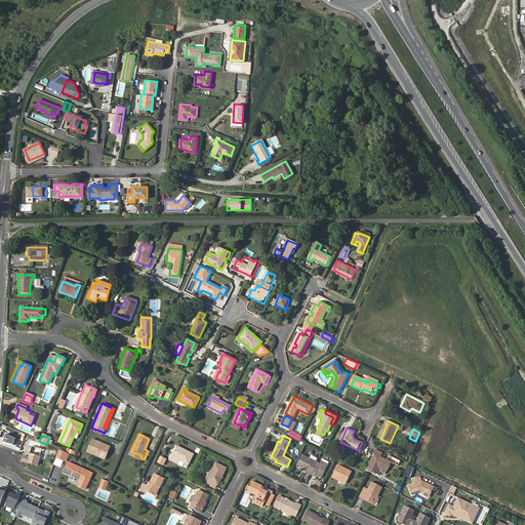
[(105,458),(111,446),(92,439),(89,448),(93,449),(94,451),(93,454),(105,458)]
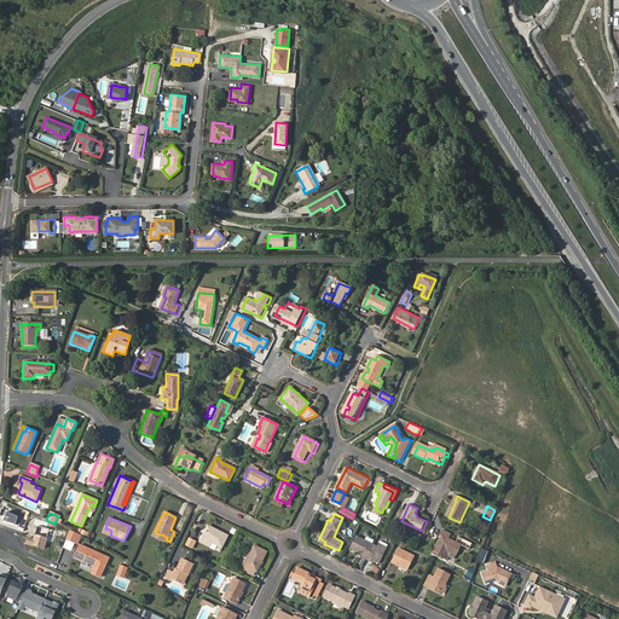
[(207,525),(201,537),(203,538),(209,527),(218,532),(218,531),(207,525)]
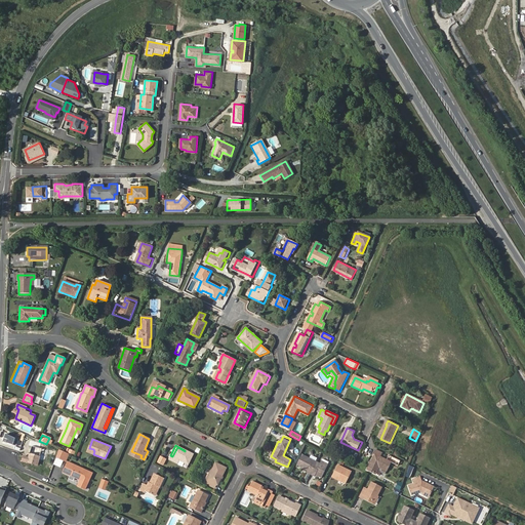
[(41,449),(31,446),(29,458),(24,456),(23,461),(28,462),(37,466),(41,449)]
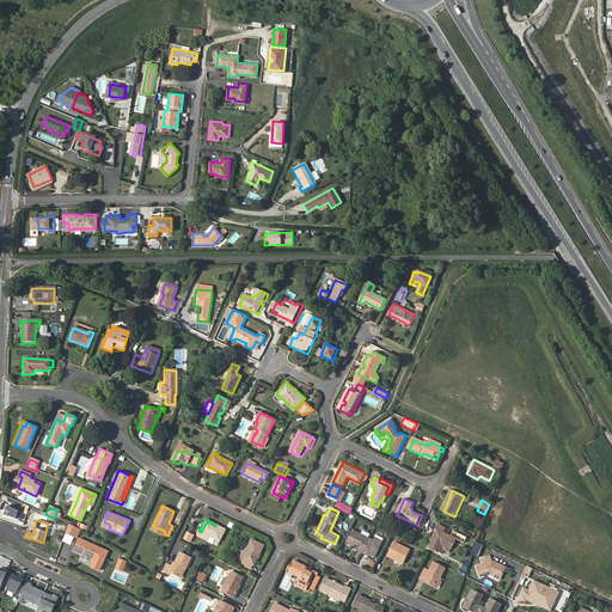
[(201,532),(199,531),(196,536),(207,540),(209,537),(219,542),(225,530),(215,525),(215,526),(207,521),(201,532)]
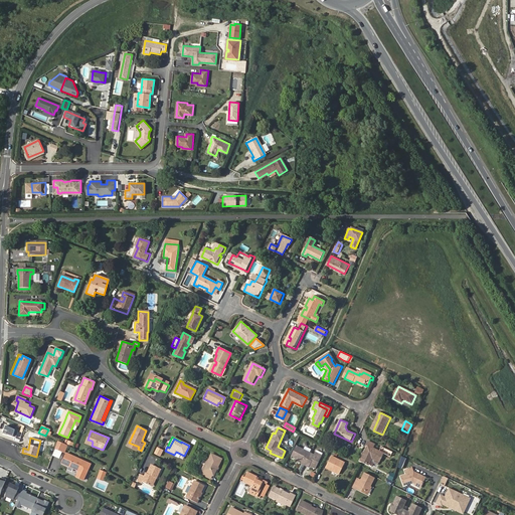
[(366,446),(363,452),(364,452),(363,455),(362,454),(360,460),(368,464),(371,457),(379,460),(383,452),(373,447),(374,444),(367,441),(365,445),(366,446)]
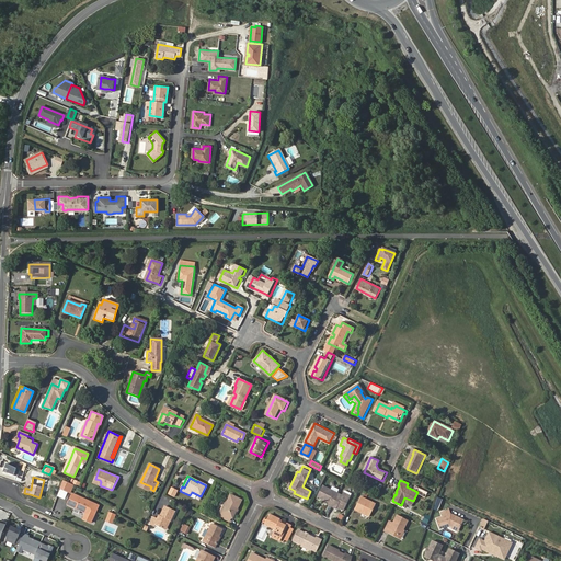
[(70,484),(64,481),(60,488),(68,491),(70,484)]
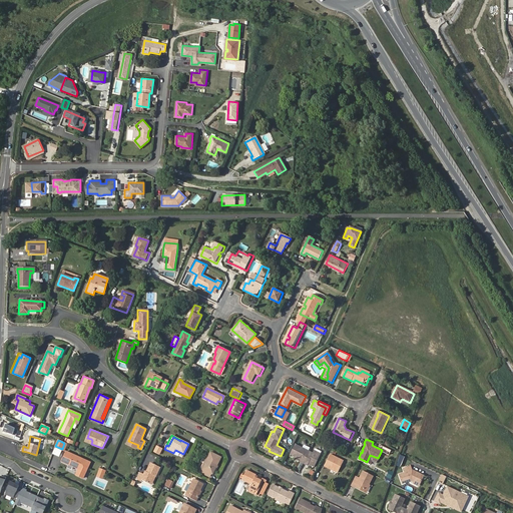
[(309,463),(312,465),(315,466),(321,455),(315,452),(314,453),(296,444),(291,454),(296,456),(299,458),(303,460),(302,462),(308,465),(309,463)]
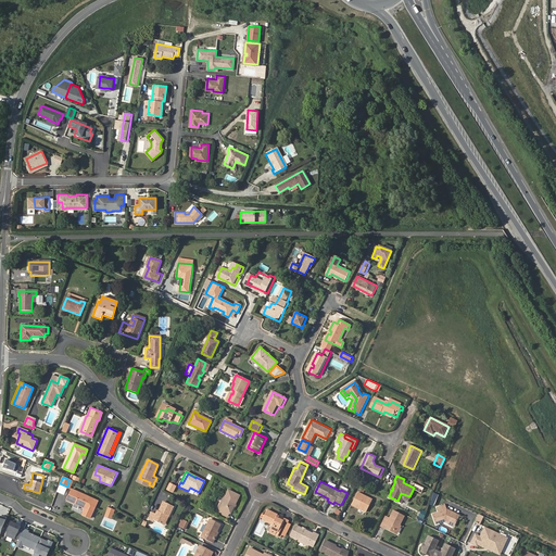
[(174,493),(176,487),(169,483),(167,490),(174,493)]
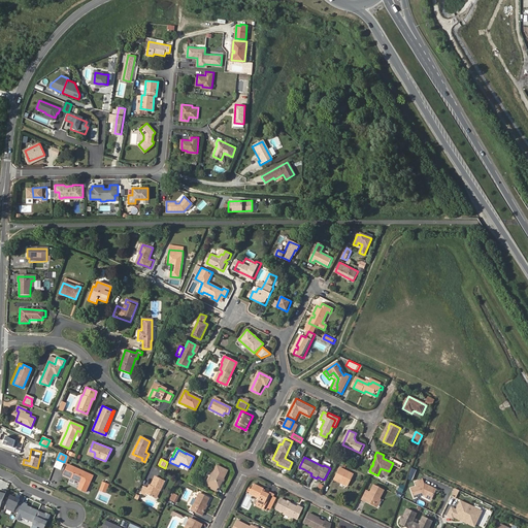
[(84,482),(83,484),(79,490),(87,492),(94,475),(68,465),(64,475),(80,483),(80,481),(84,482)]
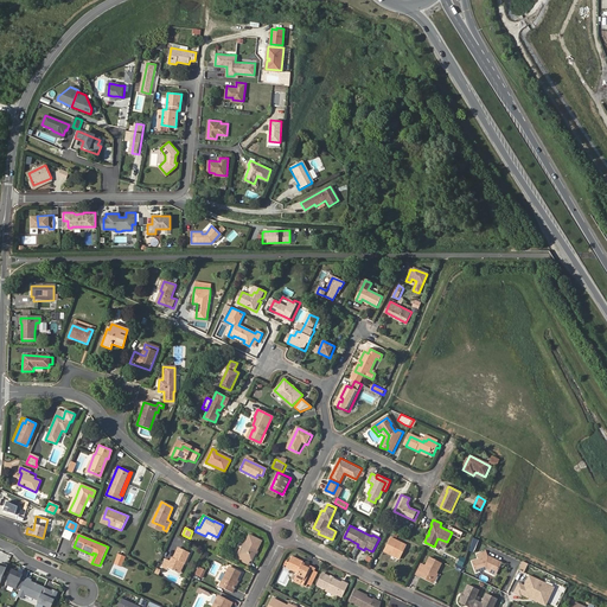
[(242,554),(241,553),(238,558),(249,563),(250,560),(251,560),(261,541),(249,535),(244,545),(246,545),(242,554)]
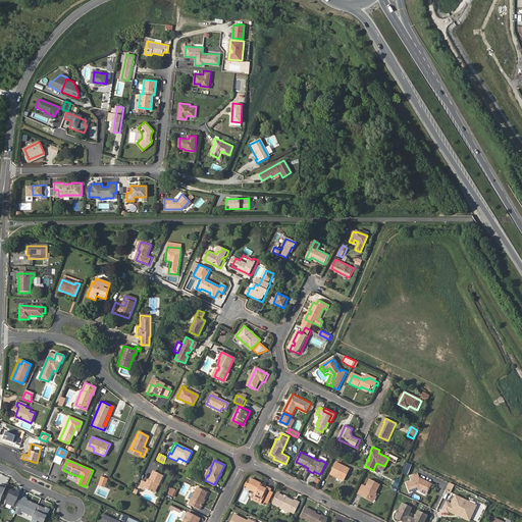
[(350,469),(335,462),(329,474),(343,481),(350,469)]
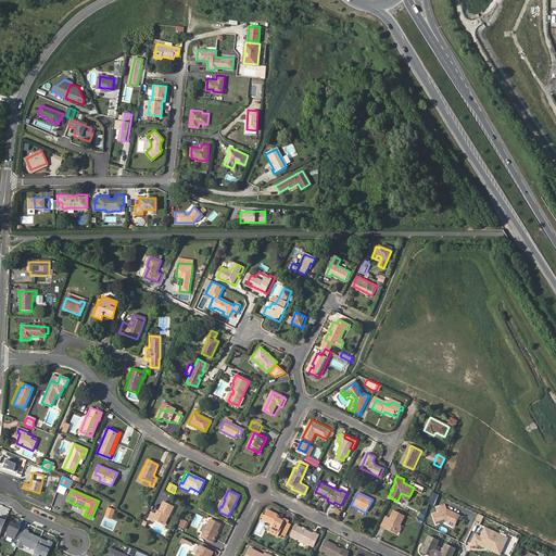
[(166,515),(168,516),(173,506),(164,502),(159,510),(158,510),(155,514),(152,513),(149,519),(152,521),(153,520),(162,523),(166,515)]
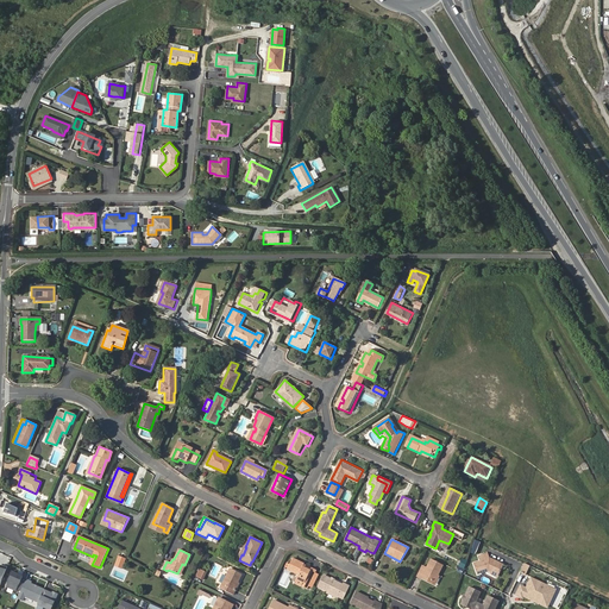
[(121,569),(126,558),(119,556),(114,565),(121,569)]
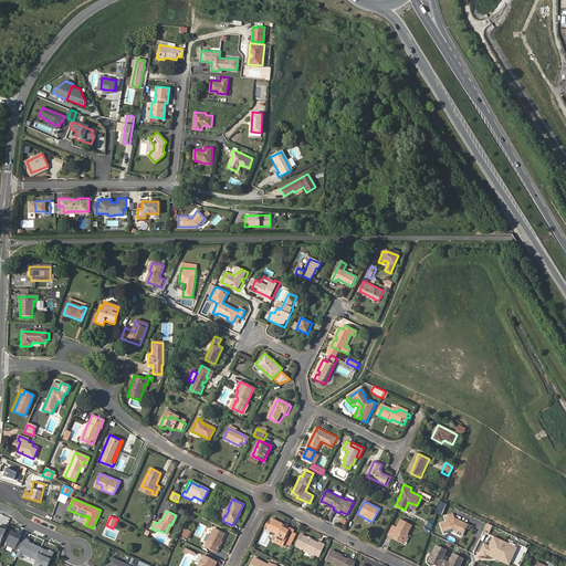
[(450,524),(443,526),(447,536),(458,533),(461,534),(467,536),(471,526),(458,521),(457,516),(448,520),(450,524)]
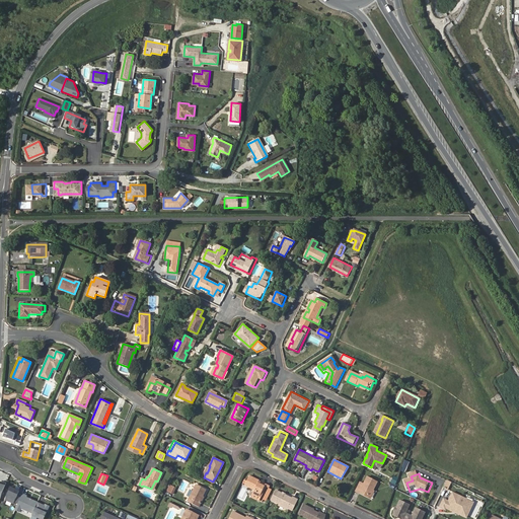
[(269,486),(248,474),(244,484),(253,489),(251,492),(258,496),(256,500),(261,502),(262,499),(268,488),(269,486)]
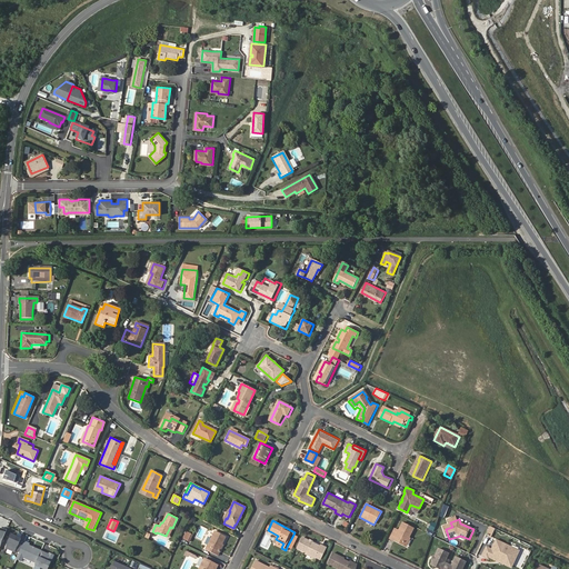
[(389,540),(393,542),(395,539),(405,543),(408,537),(412,528),(402,522),(398,531),(395,530),(389,540)]
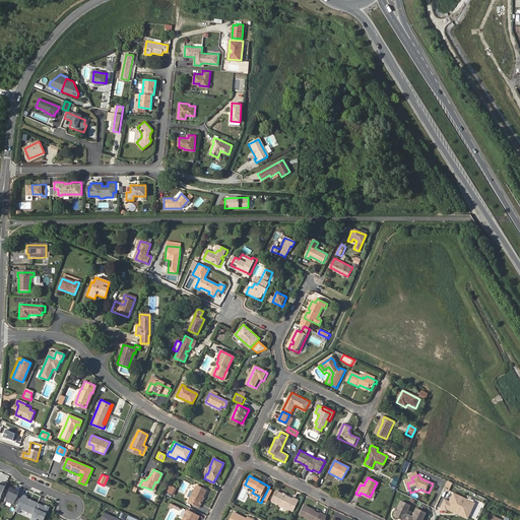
[(394,477),(390,488),(395,490),(399,478),(394,477)]
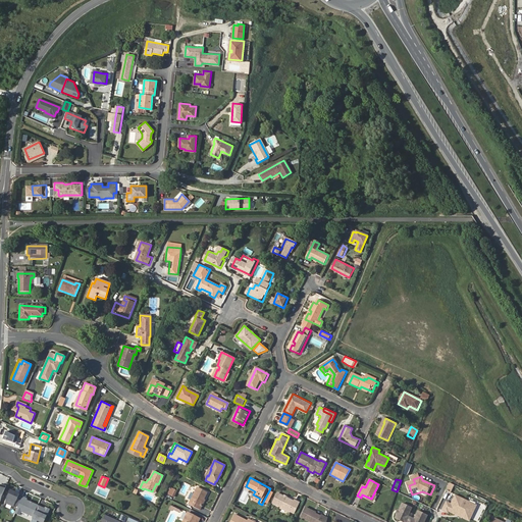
[(201,509),(203,505),(201,504),(203,500),(207,492),(198,486),(190,503),(201,509)]
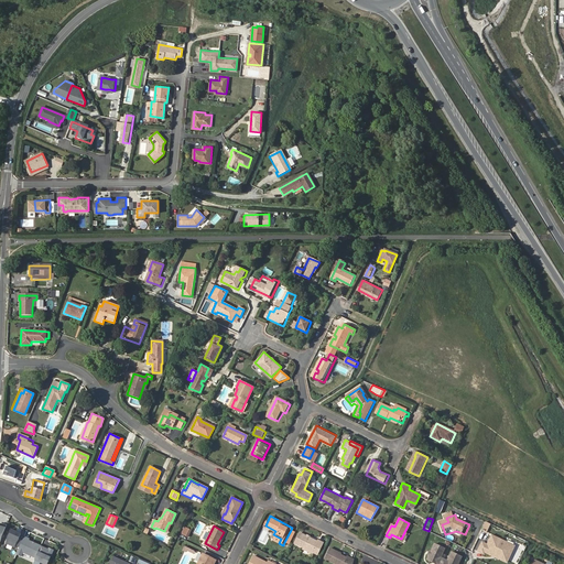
[(192,530),(185,528),(182,533),(188,537),(192,530)]
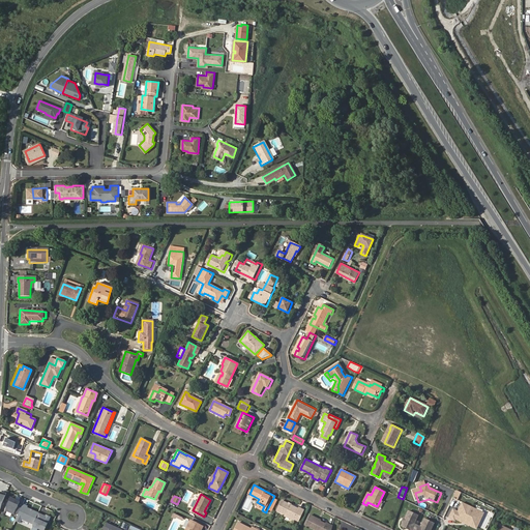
[(4,511),(13,514),(19,502),(9,498),(5,507),(4,511)]
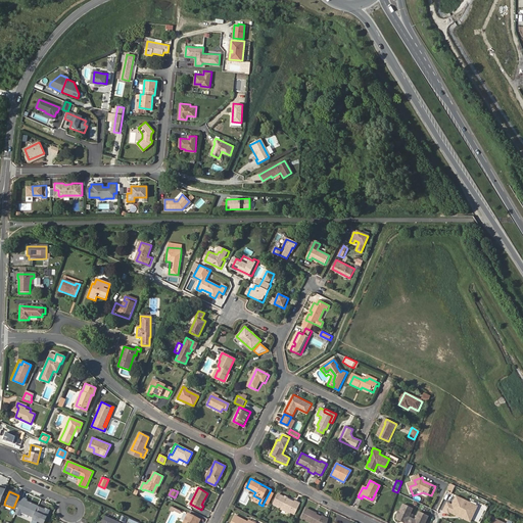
[(274,493),(270,491),(264,503),(268,505),(274,493)]
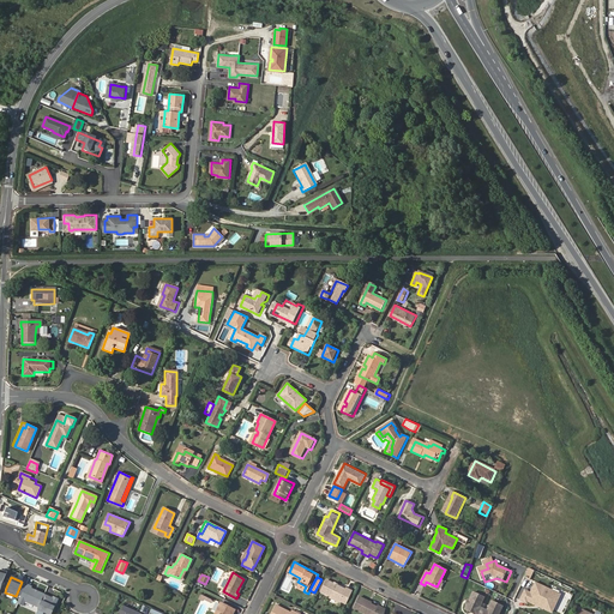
[(345,590),(326,579),(320,591),(345,603),(353,590),(347,588),(345,590)]
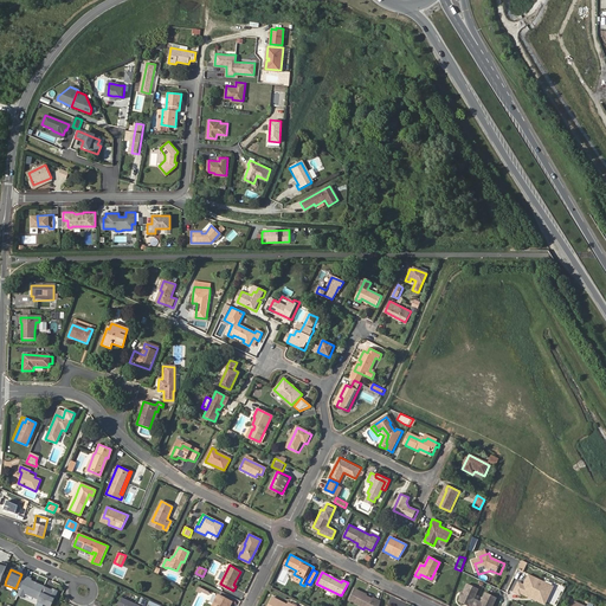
[(420,574),(419,578),(432,584),(437,574),(434,572),(431,579),(420,574)]
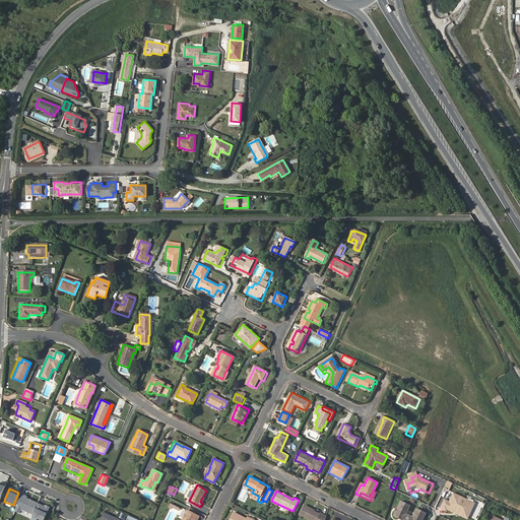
[(33,515),(37,504),(25,499),(25,498),(21,496),(14,512),(18,513),(20,510),(33,515)]
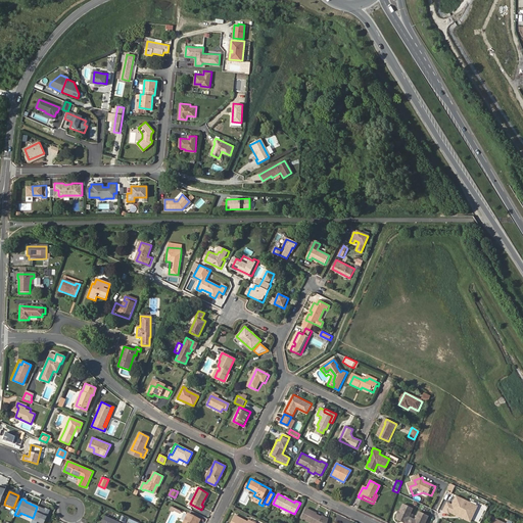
[(450,505),(447,513),(453,515),(453,514),(461,517),(464,512),(467,513),(466,515),(475,520),(481,508),(460,498),(456,507),(450,505)]
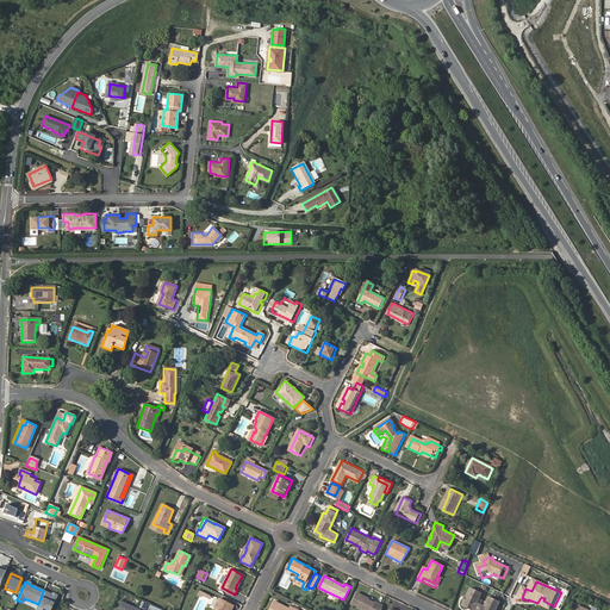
[(37,607),(45,609),(50,609),(57,596),(53,593),(50,596),(48,595),(48,593),(43,591),(38,604),(37,607)]
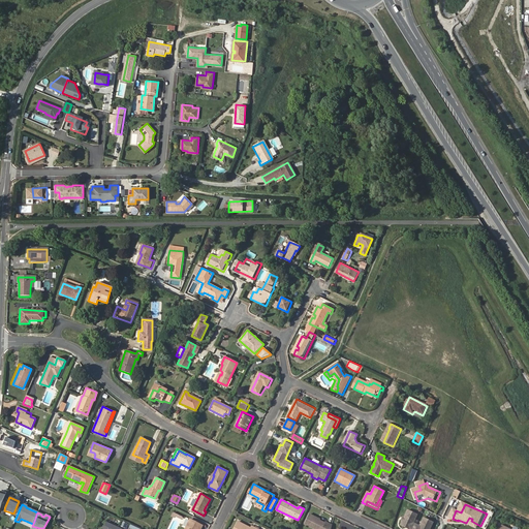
[(421,517),(411,512),(408,520),(406,523),(405,527),(408,528),(434,528),(437,523),(428,519),(424,527),(417,525),(421,517)]
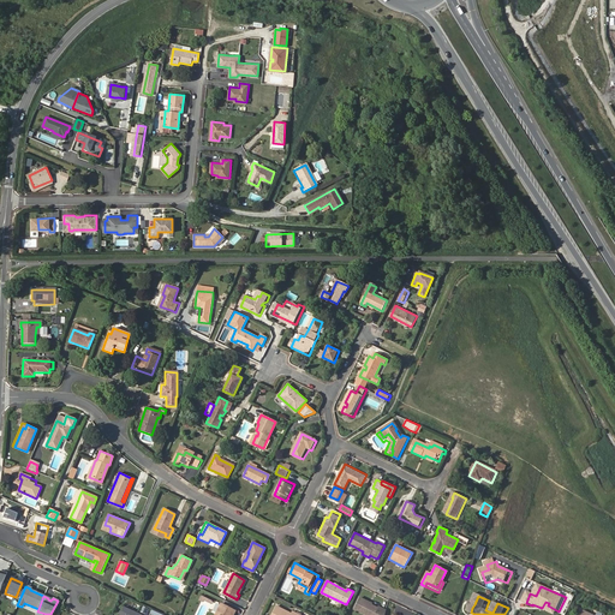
[(368,603),(368,602),(359,597),(354,608),(364,613),(364,614),(386,614),(387,611),(378,607),(377,608),(370,605),(368,603)]
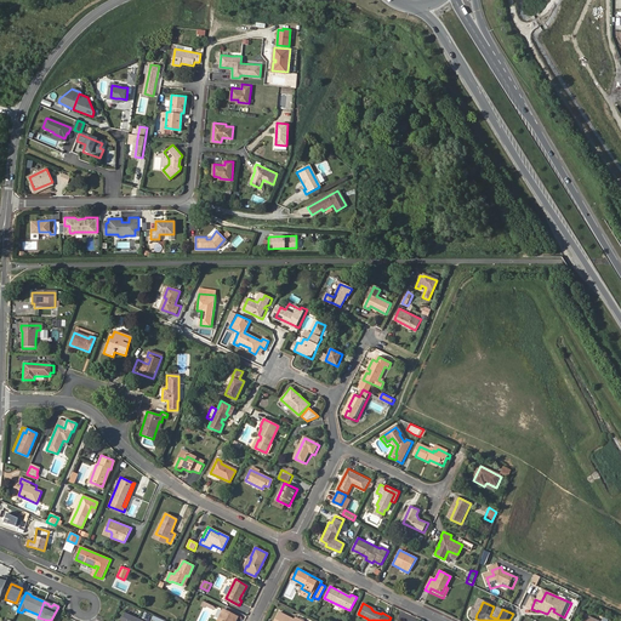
[(221,620),(220,620),(234,620),(237,616),(223,609),(218,620),(221,620)]
